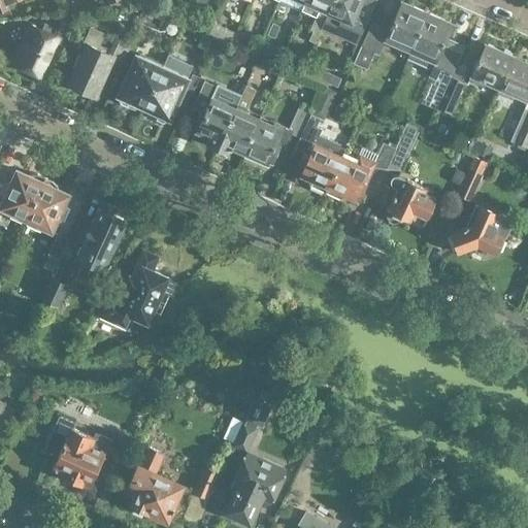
[(0,0),(0,15),(11,15),(7,5),(17,0),(0,0)]
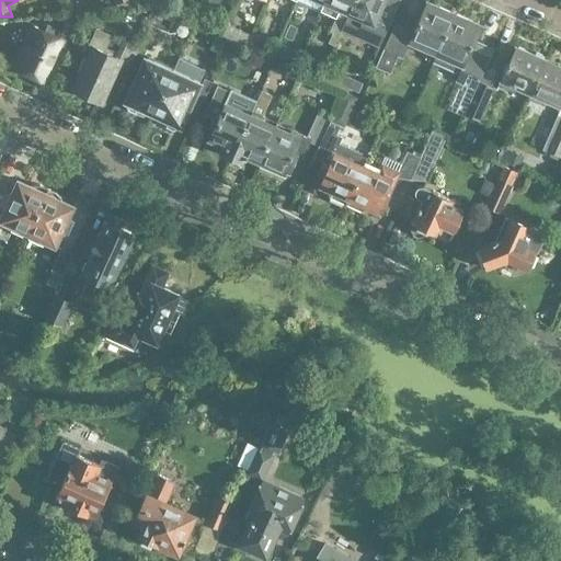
[(297,0),(321,10),(323,3),(324,0),(297,0)]
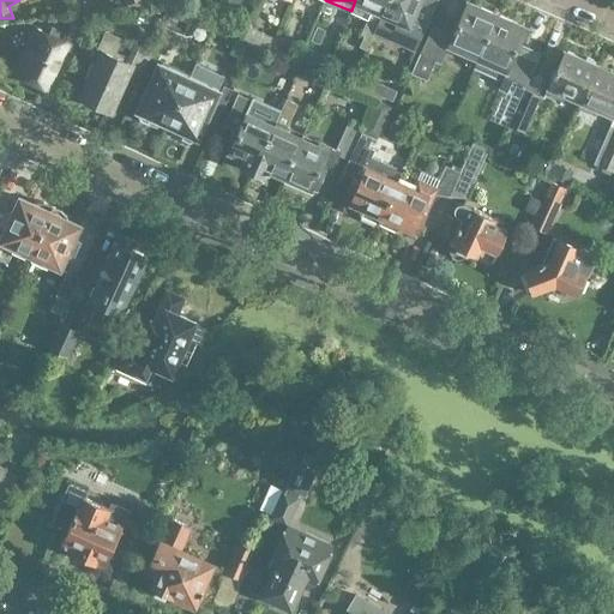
[(355,0),(354,4),(351,11),(367,18),(360,34),(371,38),(373,32),(380,16),(386,0),(355,0)]
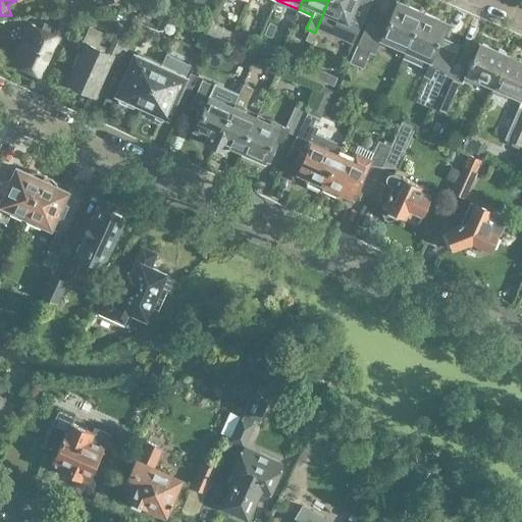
[(353,43),(371,0),(328,0),(323,13),(317,28),(350,42),(353,43)]
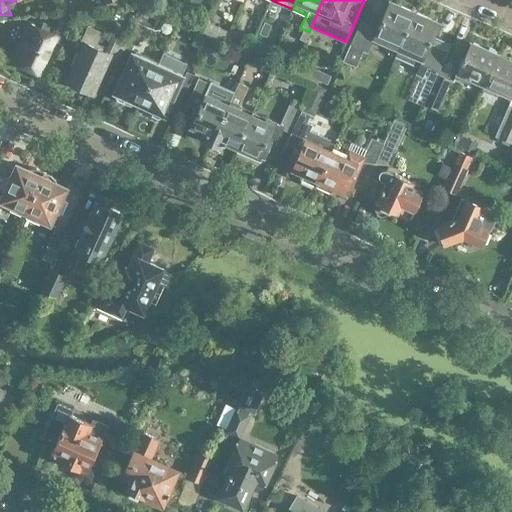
[(397,50),(414,12),(389,1),(377,28),(376,28),(361,21),(359,21),(350,43),(342,60),(356,66),(363,50),(367,52),(372,39),(397,50)]
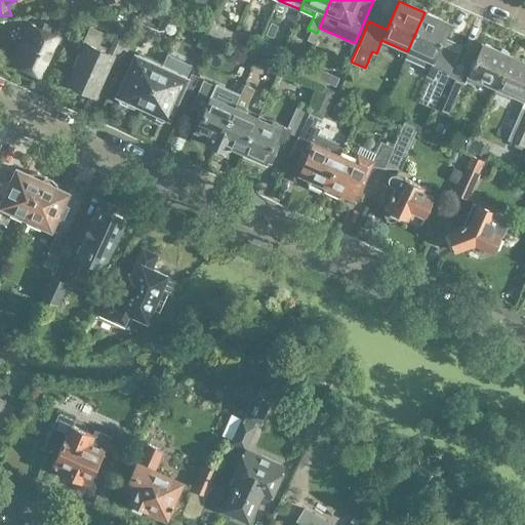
[(172,18),(180,22),(184,24),(189,12),(176,7),(172,18)]
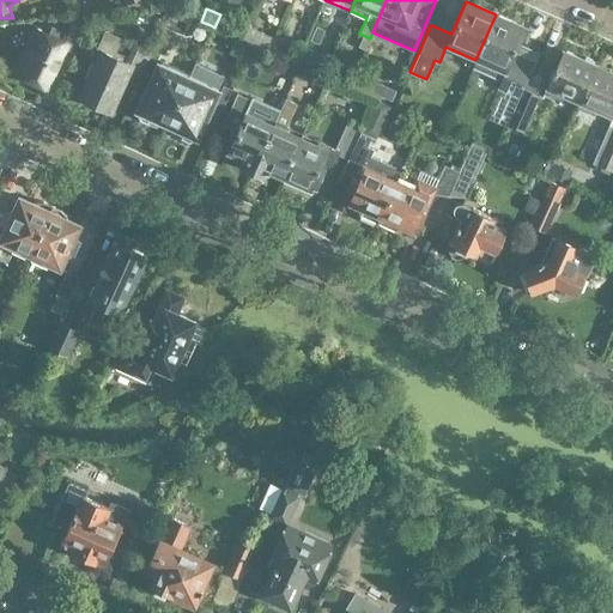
[(511,60),(526,28),(496,14),(475,60),(473,67),(501,80),(497,87),(503,90),(519,97),(523,87),(522,86),(529,70),(511,61),(511,60)]
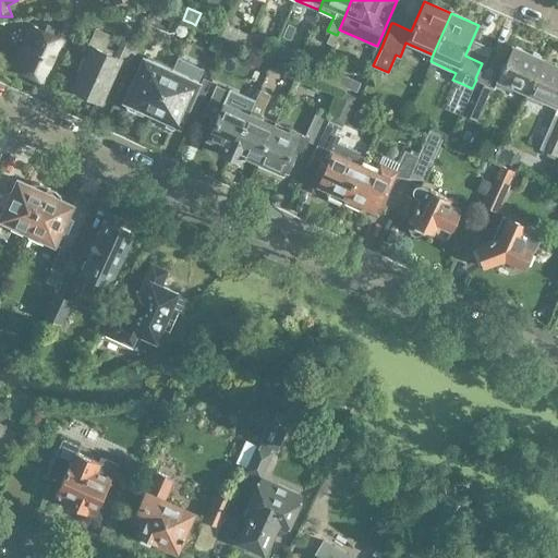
[(58,36),(32,25),(14,65),(26,71),(25,73),(35,77),(36,75),(41,77),(58,43),(69,48),(79,26),(64,20),(58,36)]
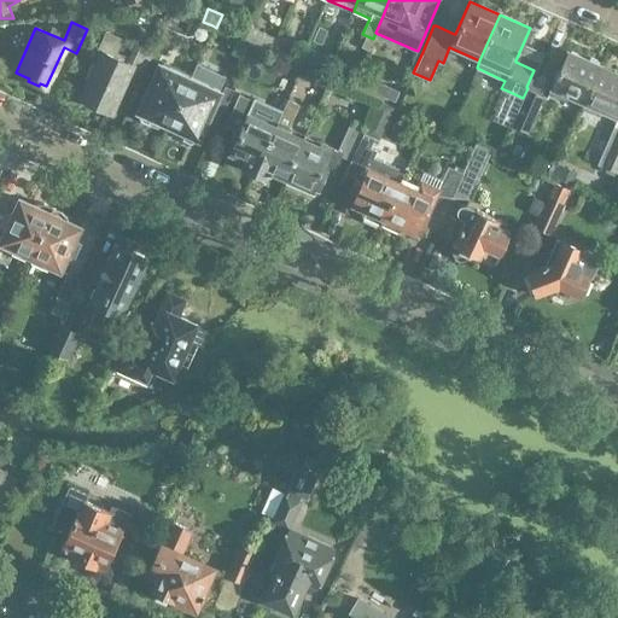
[(213,25),(203,22),(196,38),(205,41),(213,25)]
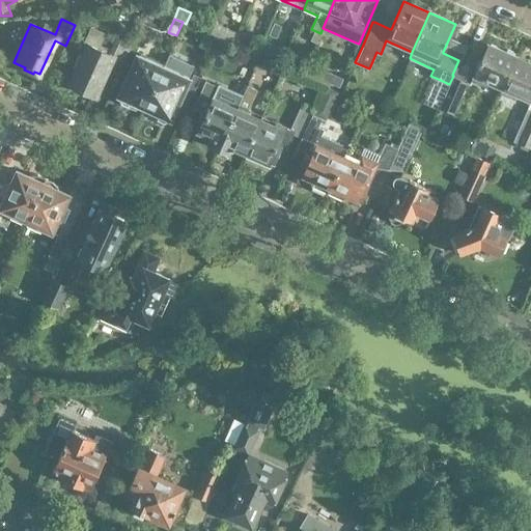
[(215,19),(210,29),(219,33),(224,23),(215,19)]
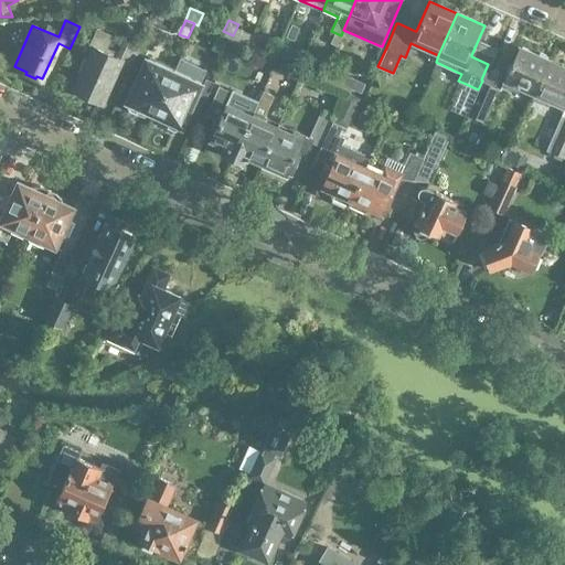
[(89,44),(93,45),(87,57),(84,56),(78,70),(81,72),(73,88),(102,102),(119,63),(129,67),(139,46),(125,40),(117,55),(106,50),(113,34),(96,28),(89,44)]
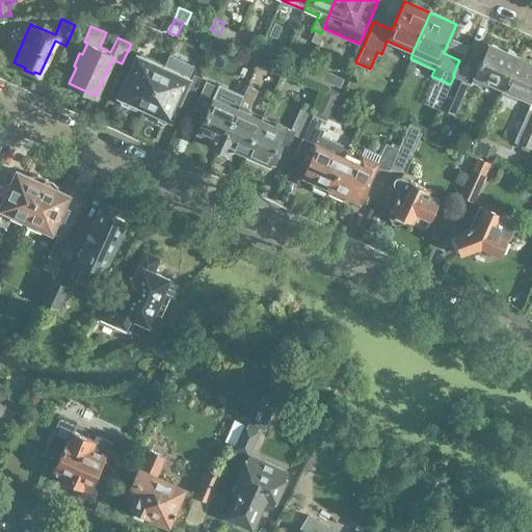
[(238,29),(233,40),(243,45),(247,33),(238,29)]
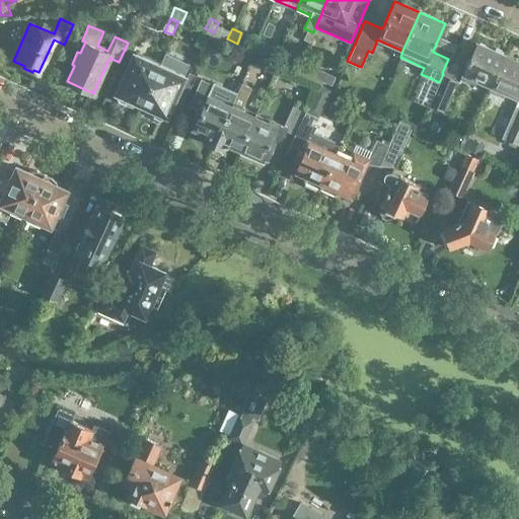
[(208,49),(213,36),(203,32),(198,45),(208,49)]
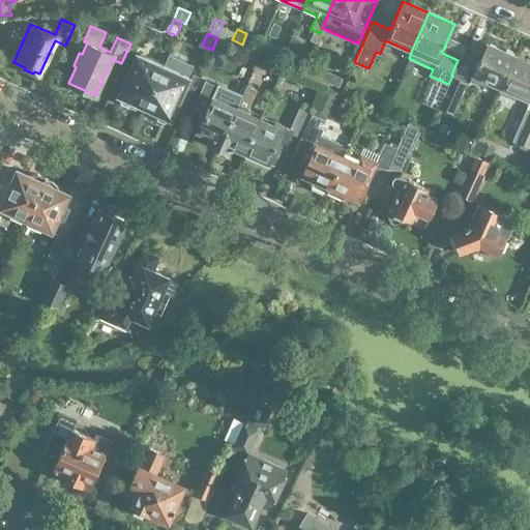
[(217,37),(212,50),(211,51),(219,55),(226,41),(217,37)]
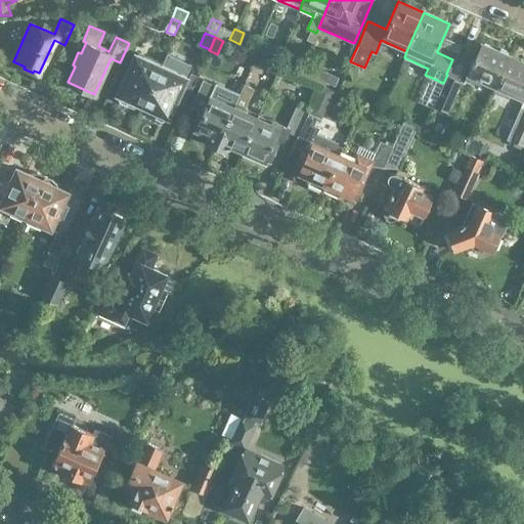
[(258,39),(254,49),(276,58),(280,48),(258,39)]
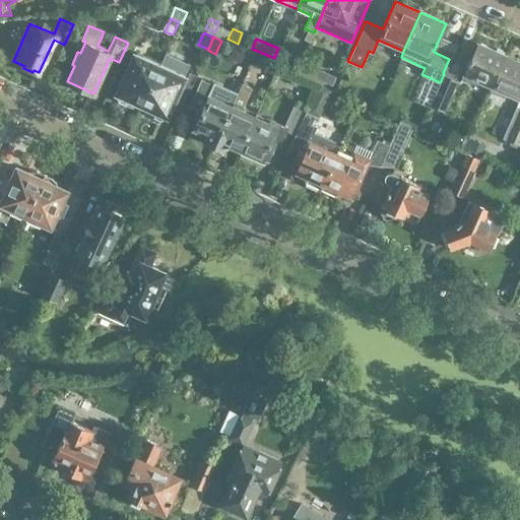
[(478,43),(464,75),(462,78),(475,84),(477,80),(493,87),(506,57),(507,55),(478,43)]
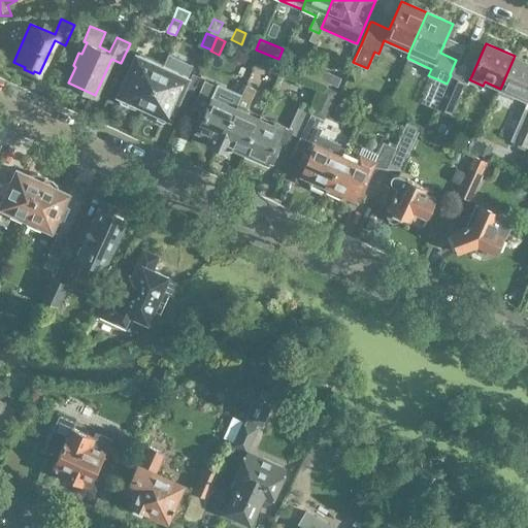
[(138,107),(142,109),(162,65),(139,55),(119,97),(121,102),(135,108),(138,107)]
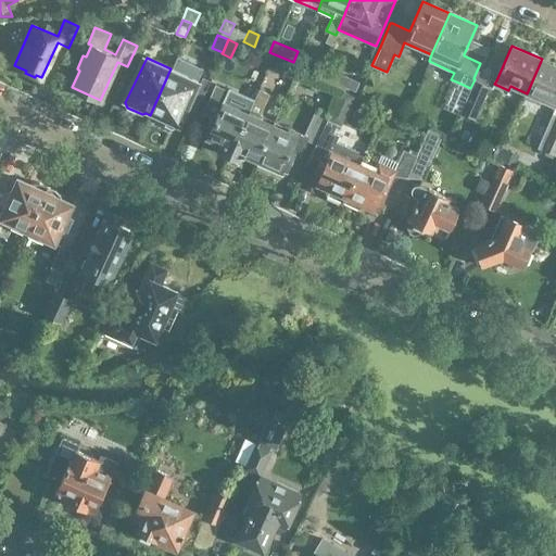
[(541,61),(527,93),(525,99),(536,104),(539,99),(555,105),(555,64),(554,64),(553,66),(541,61)]
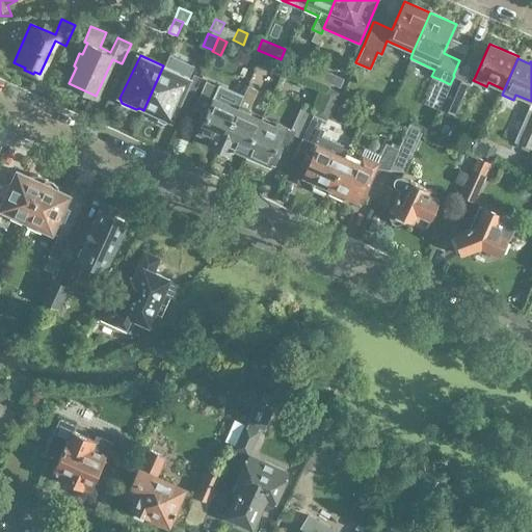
[(320,71),(317,77),(317,78),(325,82),(326,81),(341,87),(348,68),(347,67),(340,63),(336,74),(329,71),(328,74),(320,71)]
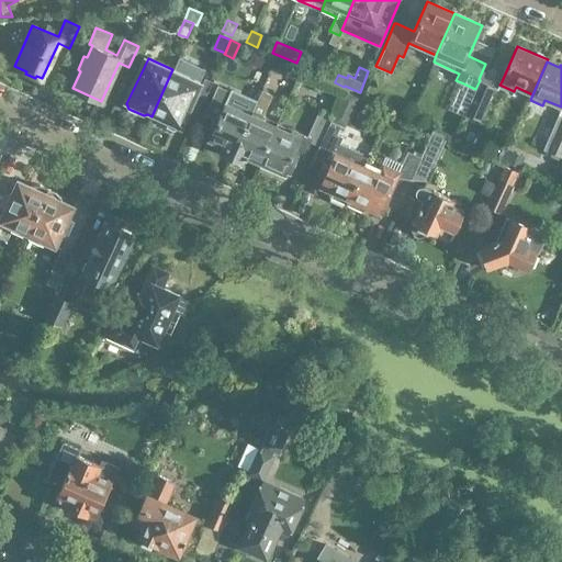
[(172,69),(152,116),(157,119),(158,123),(173,130),(179,127),(200,81),(172,69)]
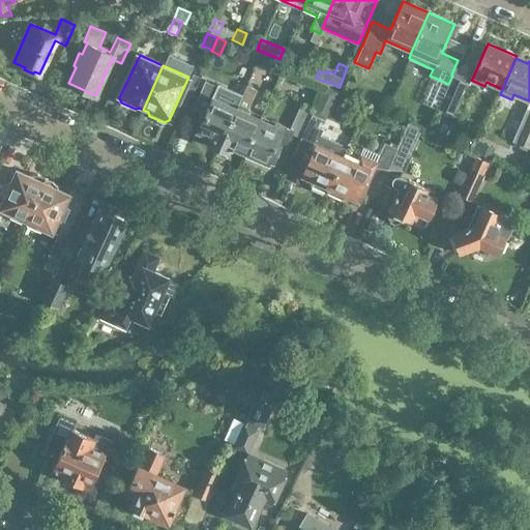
[(194,108),(202,112),(195,126),(200,128),(198,131),(211,138),(209,143),(218,147),(237,105),(246,85),(237,81),(228,100),(214,94),(219,84),(202,76),(197,87),(202,89),(194,108)]
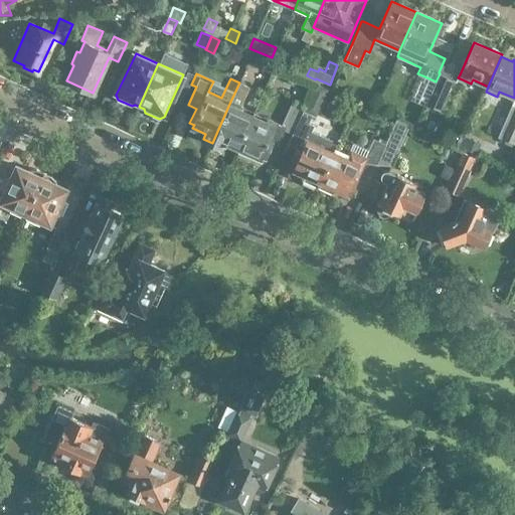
[(436,81),(431,92),(425,105),(440,111),(454,79),(440,73),(436,81)]
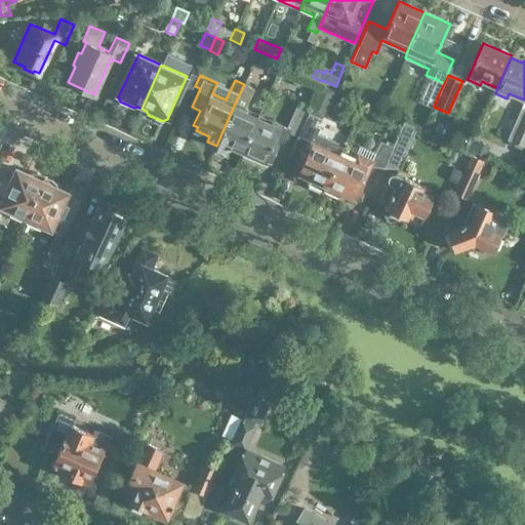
[(235,104),(216,146),(227,150),(229,147),(241,152),(258,115),(247,109),(256,87),(245,82),(244,84),(235,104)]
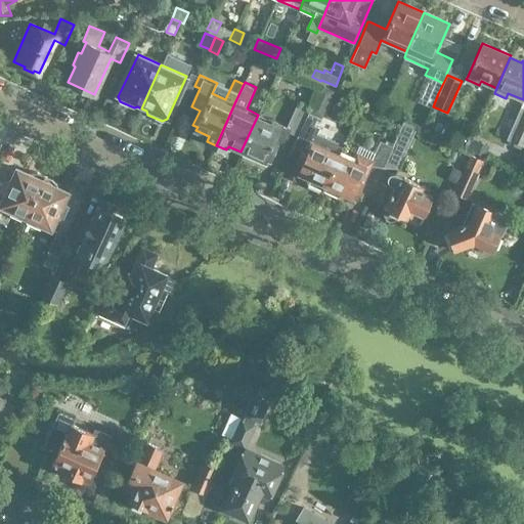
[(321,115),(332,90),(321,86),(311,111),(321,115)]
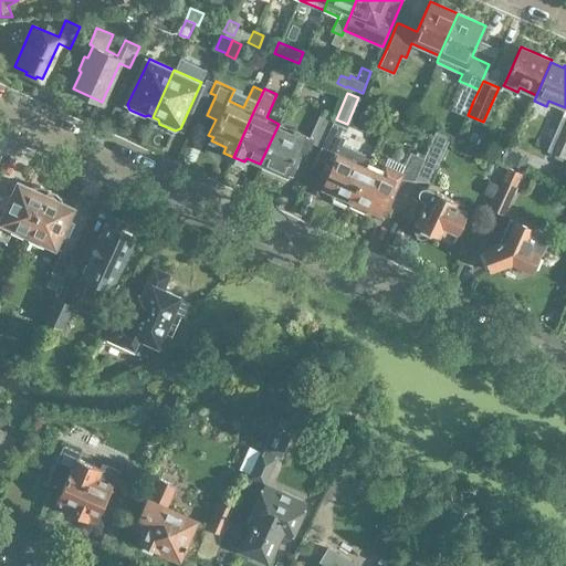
[(313,143),(321,147),(323,147),(329,132),(335,119),(321,113),(310,137),(304,134),(304,135),(279,124),(260,164),(274,170),(275,168),(286,174),(287,171),(292,174),(300,157),(305,159),(312,143),(313,143)]
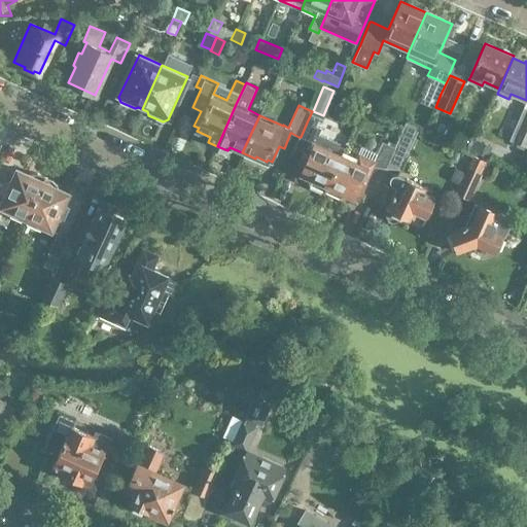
[(513,140),(521,144),(526,147),(526,145),(526,108),(513,140)]
